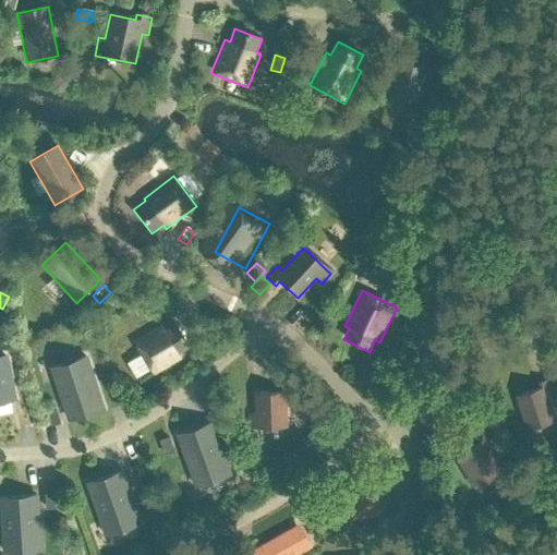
[(146,302),(132,306),(135,316),(149,312),(146,302)]
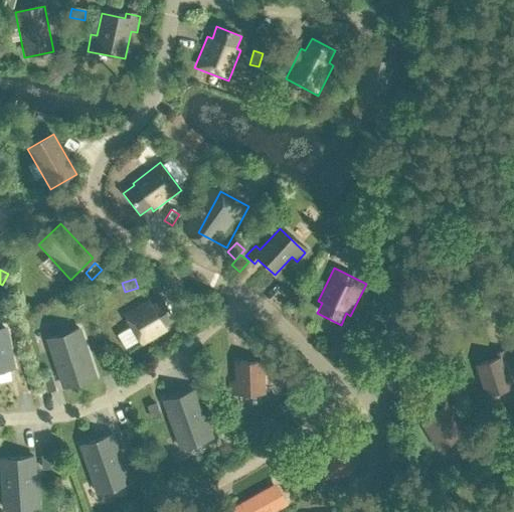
[(175,321),(161,299),(151,305),(149,301),(123,317),(141,347),(166,332),(164,328),(175,321)]
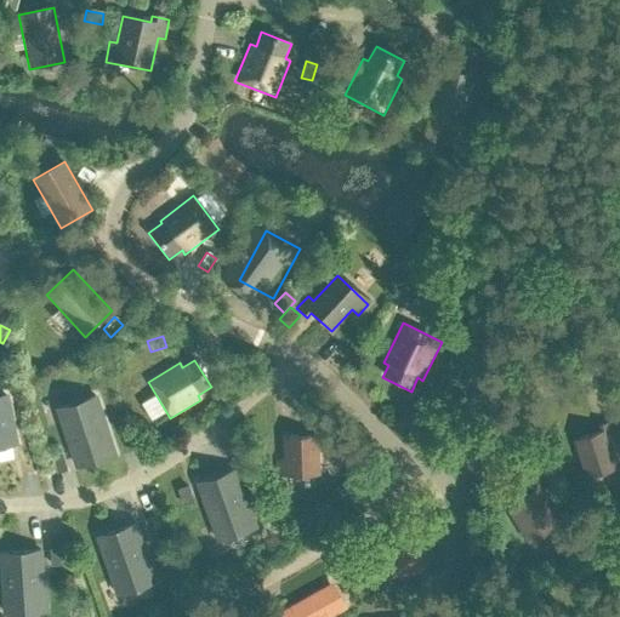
[(0,446),(13,444),(5,388),(0,389),(0,446)]
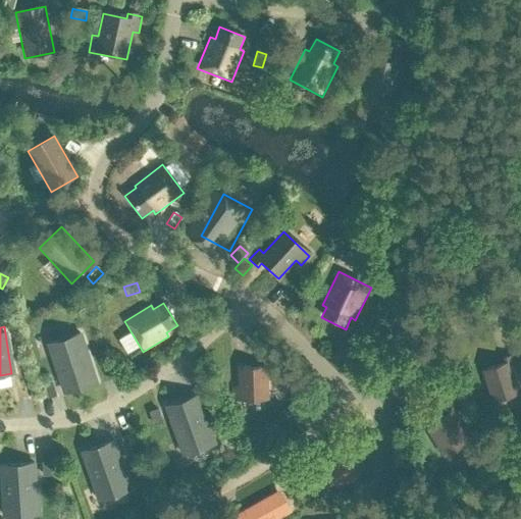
[(48,345),(58,377),(63,394),(95,383),(79,334),(48,345)]
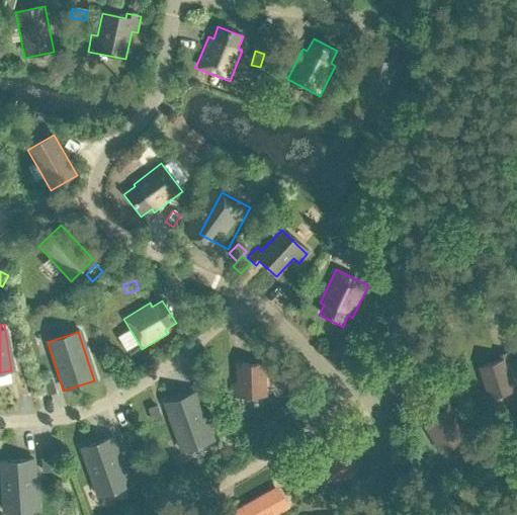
[(489,400),(514,391),(507,368),(513,366),(509,354),(500,358),(501,362),(480,369),(489,400)]
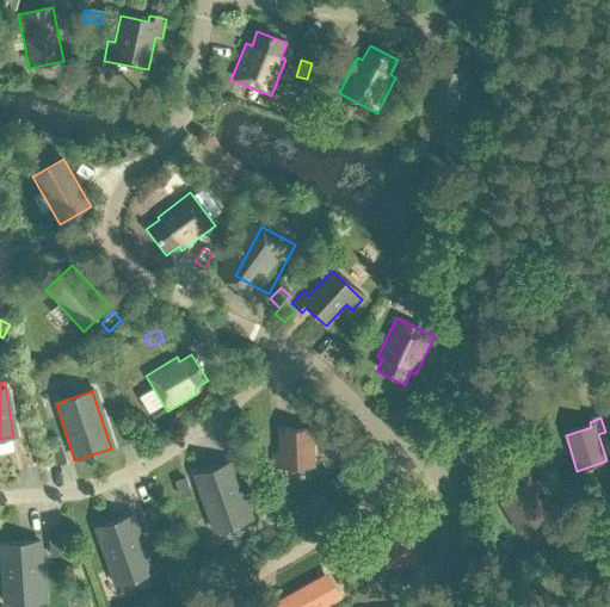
[(271,471),(315,469),(314,441),(321,441),(320,423),(309,425),(309,429),(277,431),(278,454),(270,454),(271,471)]
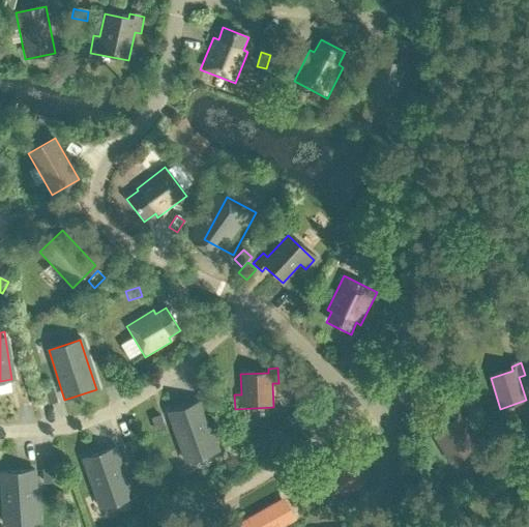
[(57,402),(53,389),(43,392),(48,406),(57,402)]
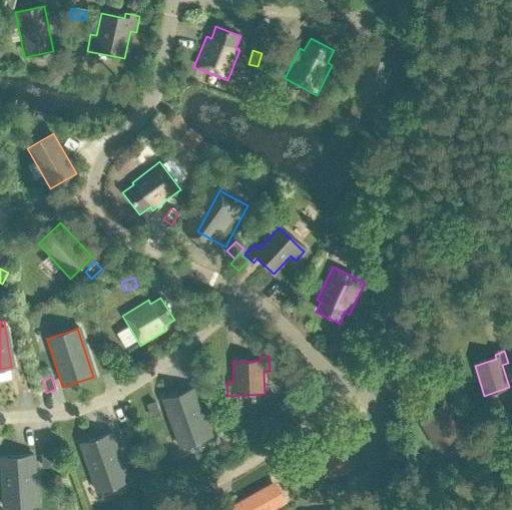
[(286,395),(296,399),(301,387),(291,383),(286,395)]
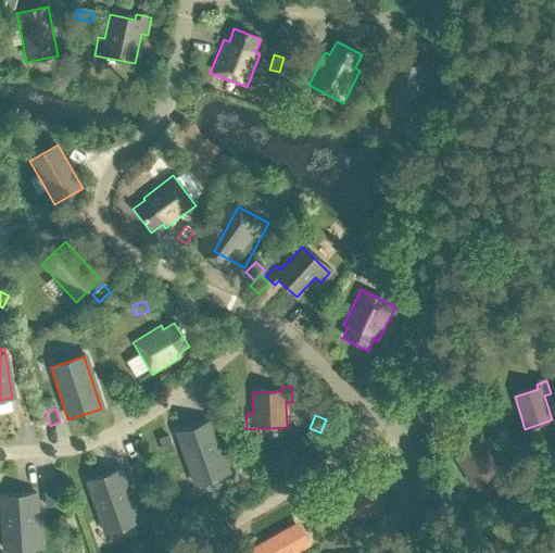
[(227,474),(216,444),(209,423),(176,435),(194,486),(227,474)]
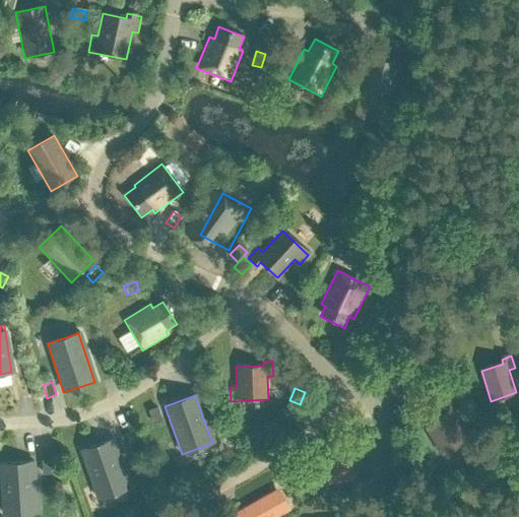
[(442,455),(464,441),(452,421),(458,417),(451,406),(443,412),(445,416),(426,428),(442,455)]
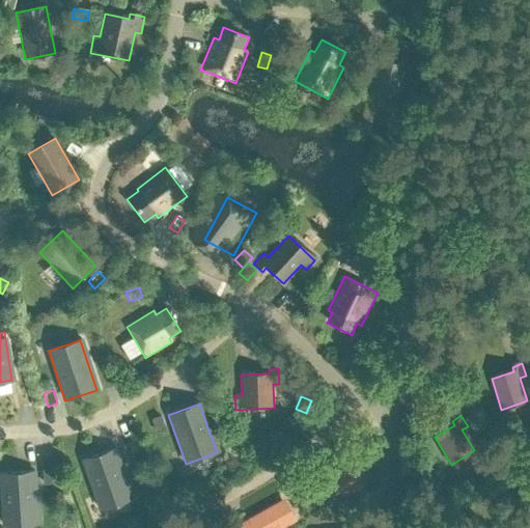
[(166,428),(161,416),(151,420),(156,433),(166,428)]
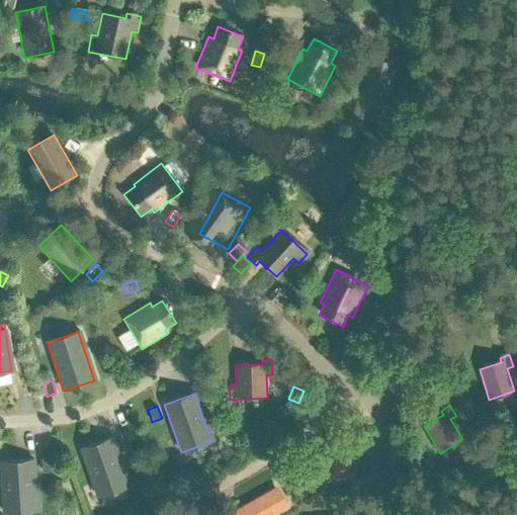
[(134,443),(128,431),(119,434),(123,447),(134,443)]
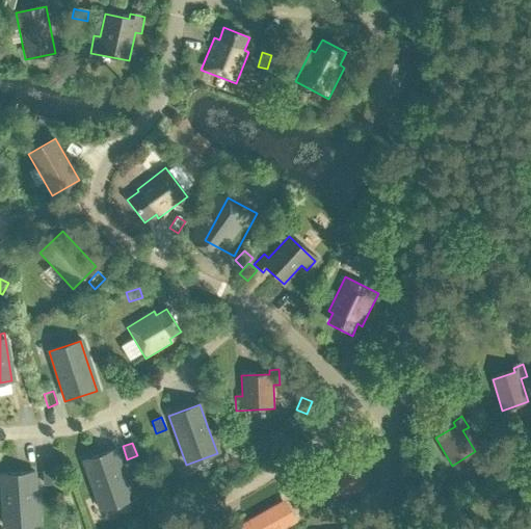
[(131,500),(122,472),(114,450),(83,461),(100,511),(131,500)]
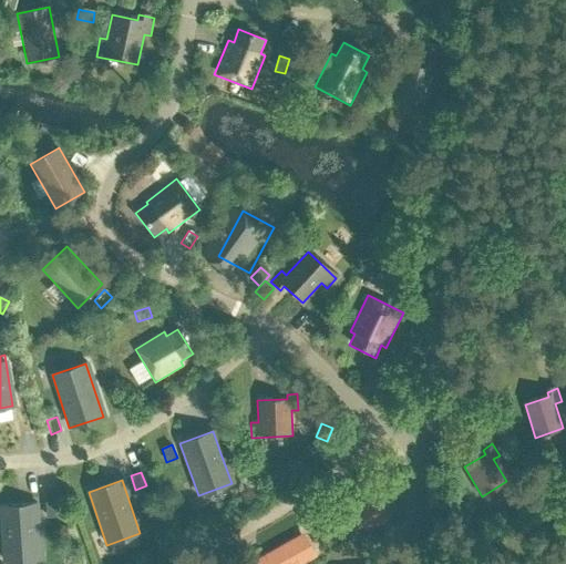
[(57,518),(57,503),(45,503),(45,518),(57,518)]
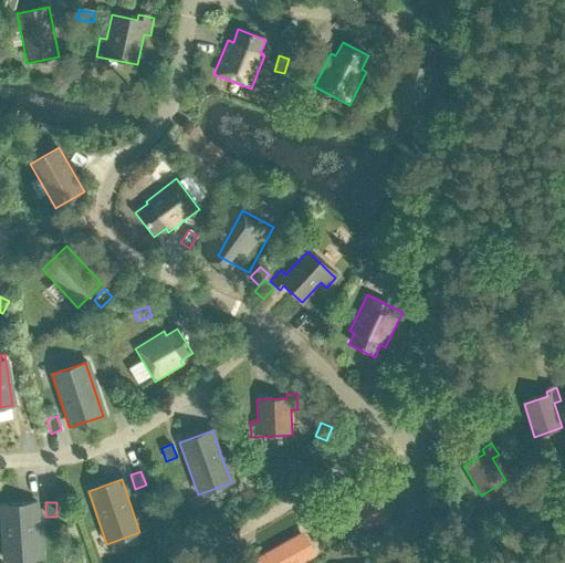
[(39,559),(37,527),(35,503),(0,506),(3,561),(39,559)]
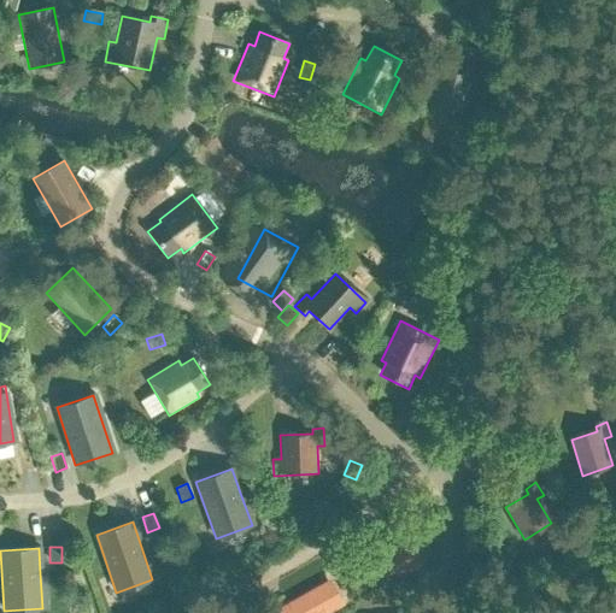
[(333,612),(345,606),(330,581),(277,611),(277,612),(333,612)]
